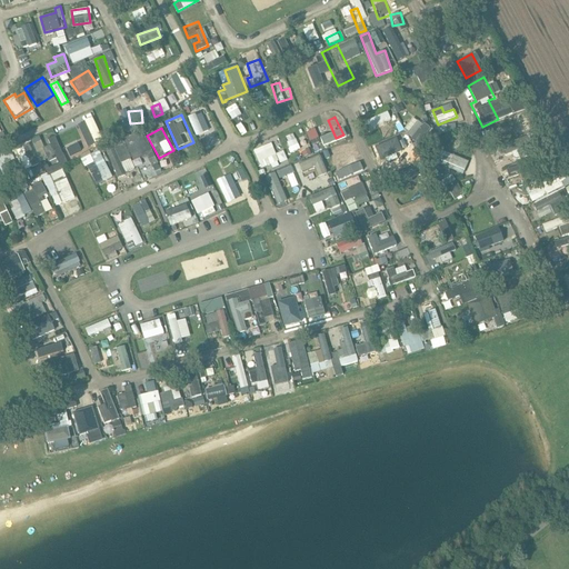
[(395,136),(405,153),(415,148),(405,130),(395,136)]
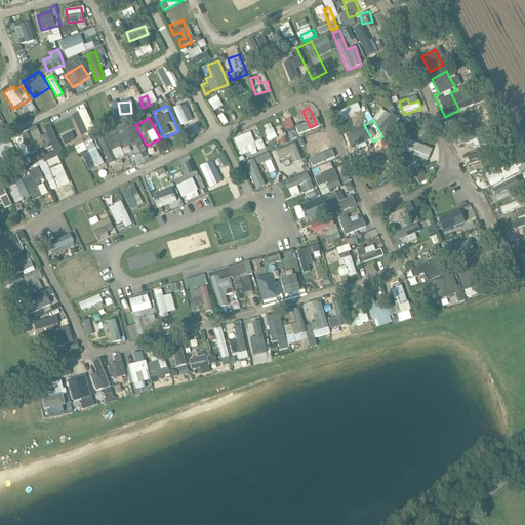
[(122,149),(140,139),(131,122),(97,140),(110,164),(125,156),(122,149)]
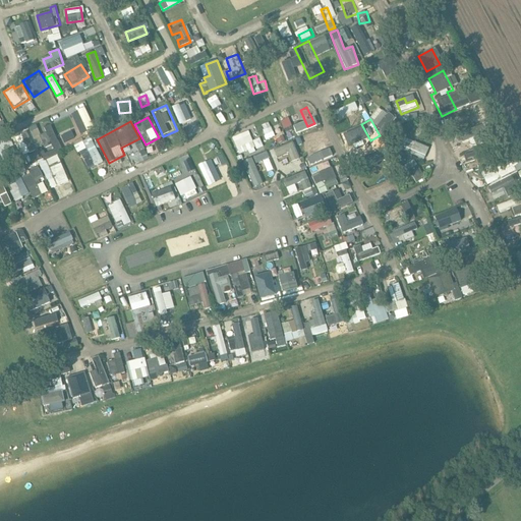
[(87,169),(103,162),(91,134),(74,141),(87,169)]
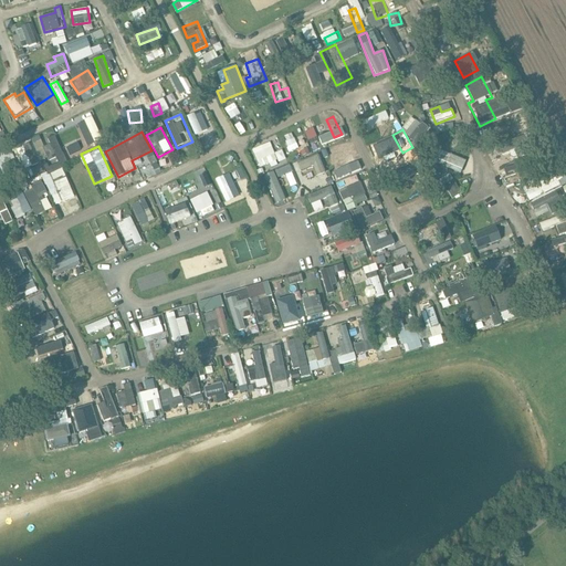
[(395,152),(384,156),(386,161),(397,157),(395,152)]
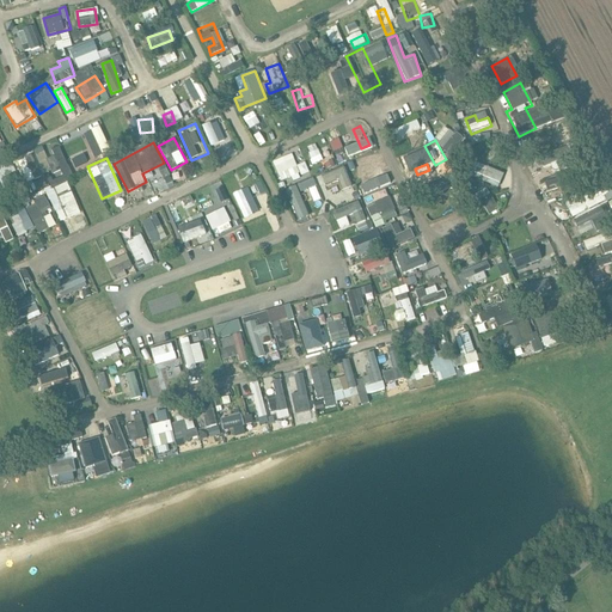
[(313,175),(319,189),(346,179),(340,165),(313,175)]
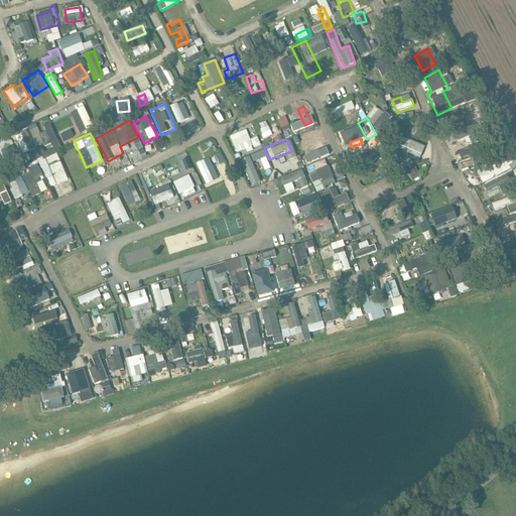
[(308,171),(332,161),(326,148),(302,158),(308,171)]
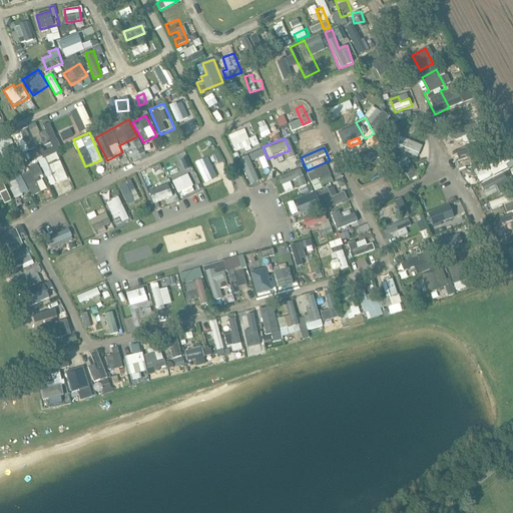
[(456,153),(462,170),(477,165),(472,148),(456,153)]
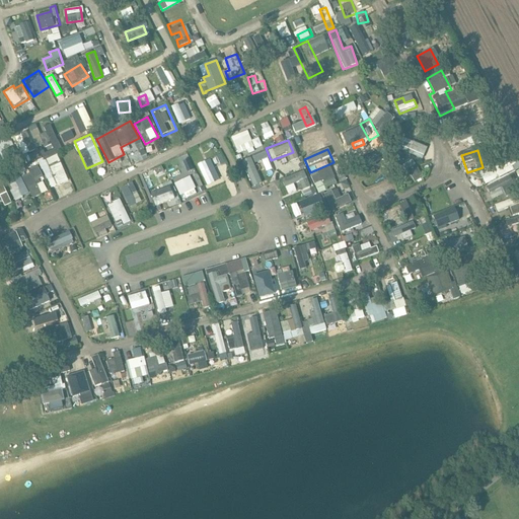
[(204,155),(197,158),(209,184),(223,178),(218,168),(211,171),(204,155)]
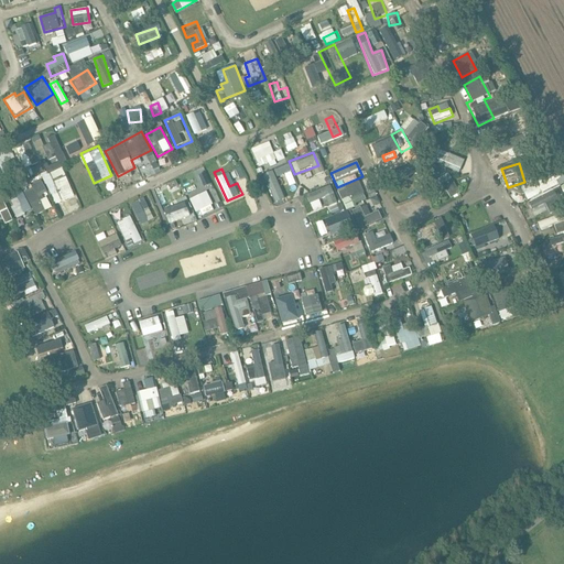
[(448,182),(453,180),(448,173),(431,184),(435,190),(443,185),(452,197),(459,192),(457,190),(455,191),(448,182)]
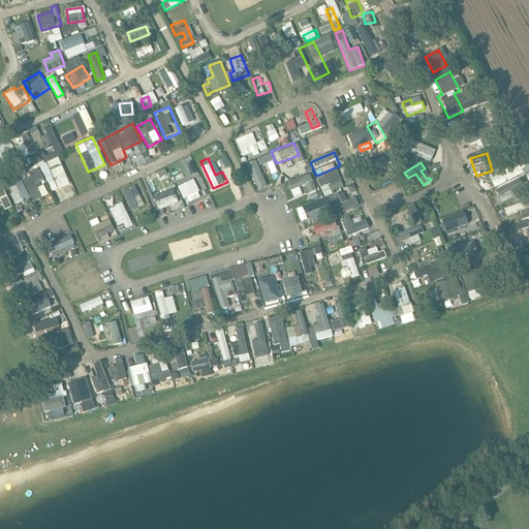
[(306,164),(286,173),(288,179),(309,170),(306,164)]
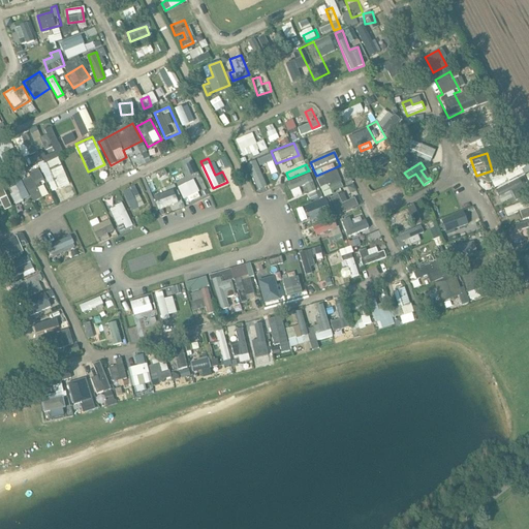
[(309,198),(343,187),(338,170),(298,185),(301,195),(307,193),(309,198)]
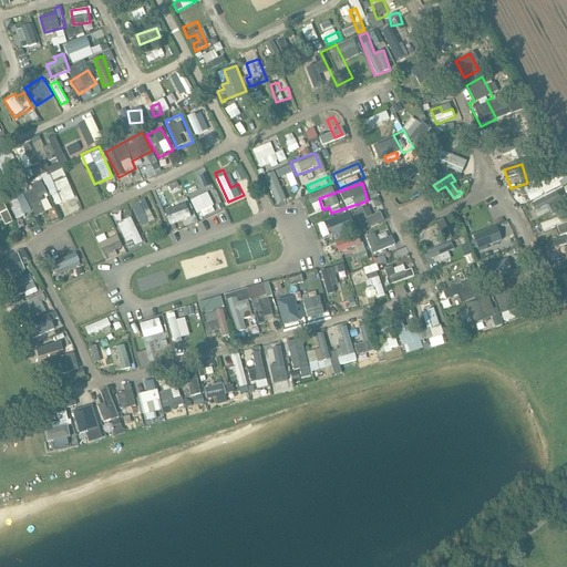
[(14,202),(11,204),(16,210),(21,208),(24,216),(32,213),(22,193),(12,197),(14,202)]
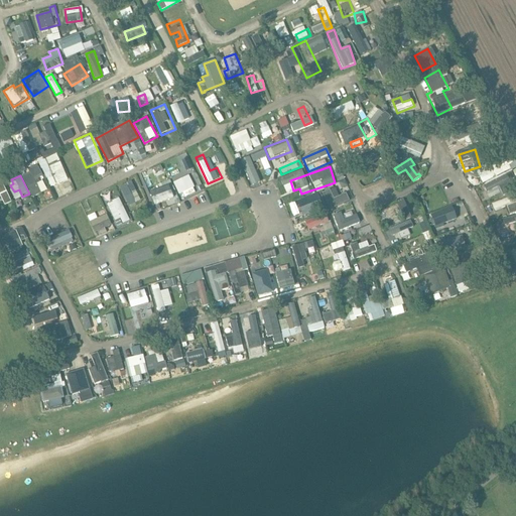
[(484,184),(486,191),(504,185),(502,178),(484,184)]
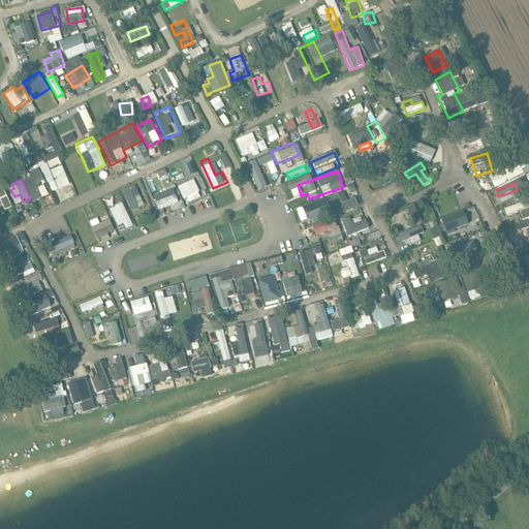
[(0,199),(5,212),(12,209),(1,185),(0,185),(0,199)]
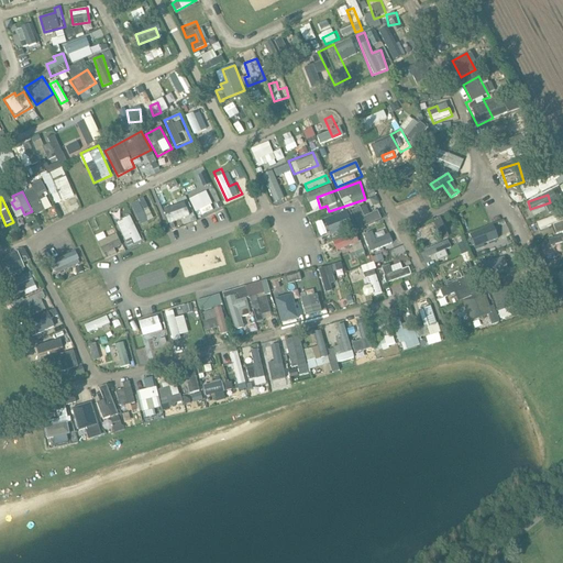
[(143,197),(131,203),(136,214),(148,208),(143,197)]
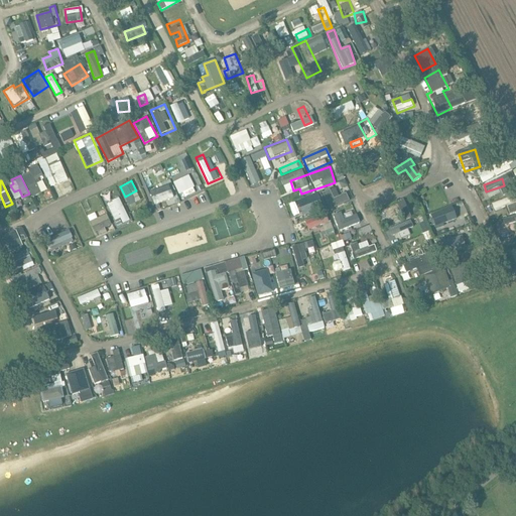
[(350,201),(346,192),(335,199),(331,189),(323,194),(331,210),(350,201)]
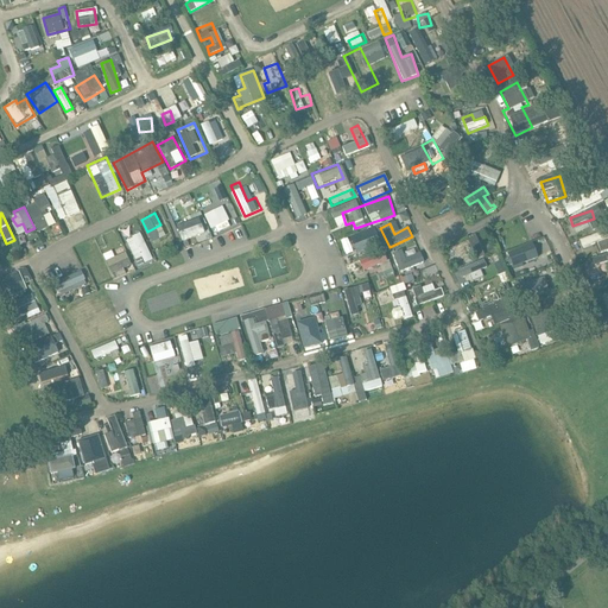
[(378,234),(367,236),(367,233),(352,238),(356,251),(380,244),(378,234)]
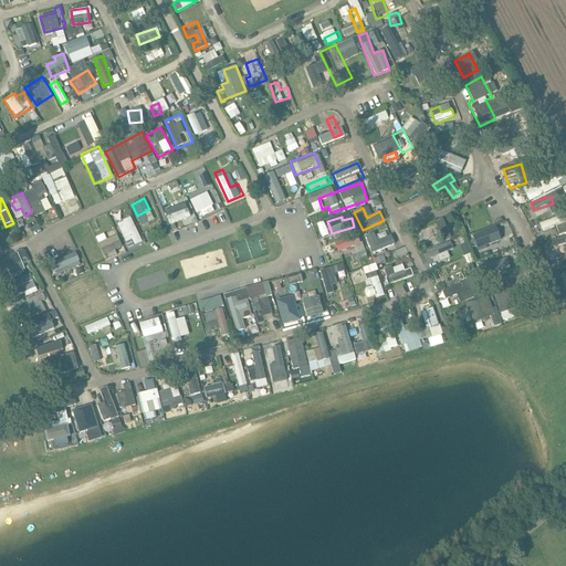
[(447,217),(436,220),(443,239),(453,236),(447,217)]
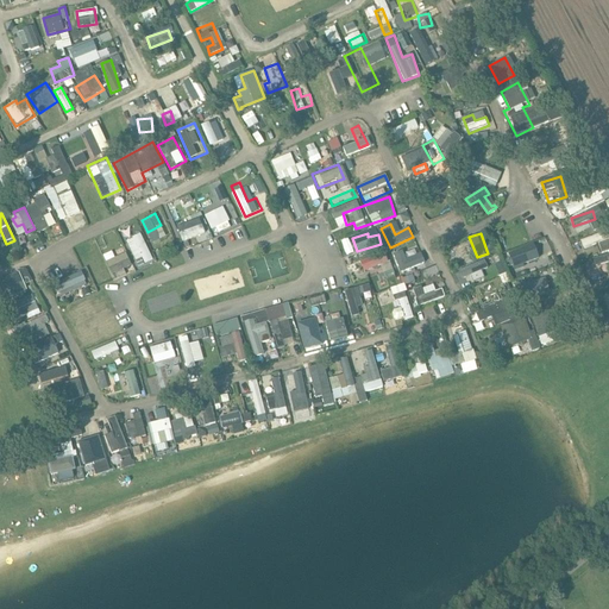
[(452,246),(454,255),(462,252),(458,244),(452,246)]
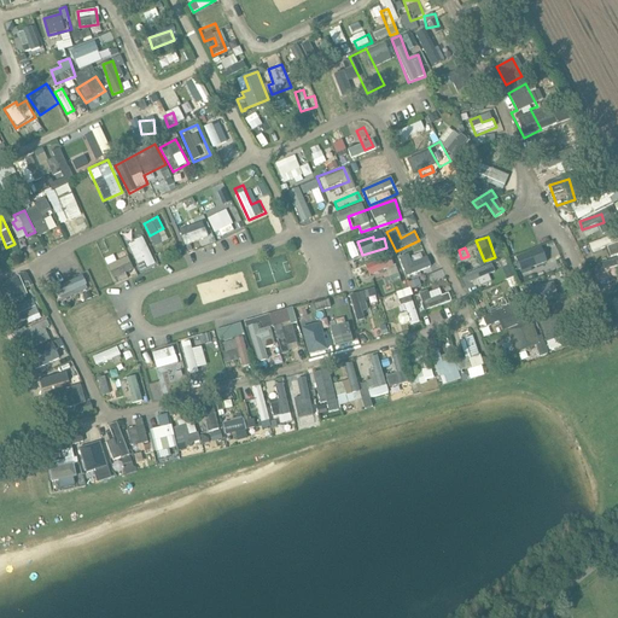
[(254,291),(292,281),(289,269),(267,275),(264,267),(261,268),(257,257),(234,263),(239,281),(240,281),(242,286),(251,283),(254,291)]
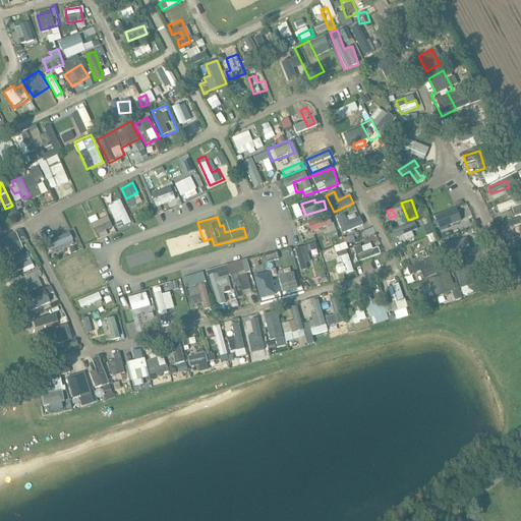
[(508,232),(520,230),(520,223),(520,219),(507,221),(508,232)]
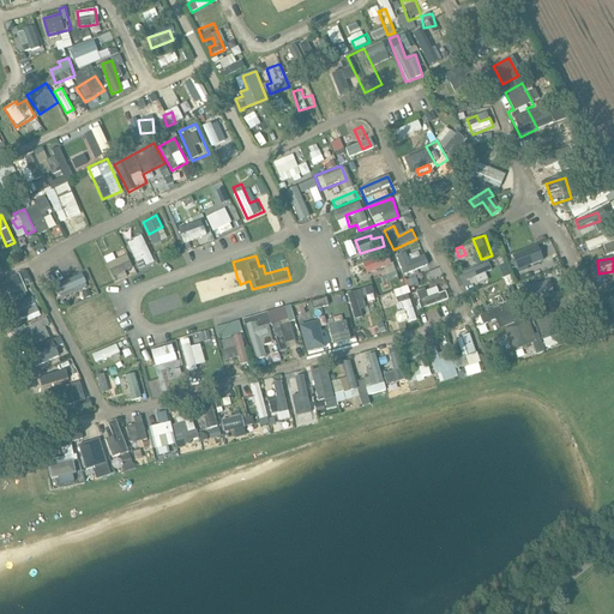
[(381,259),(365,262),(366,272),(383,270),(381,259)]
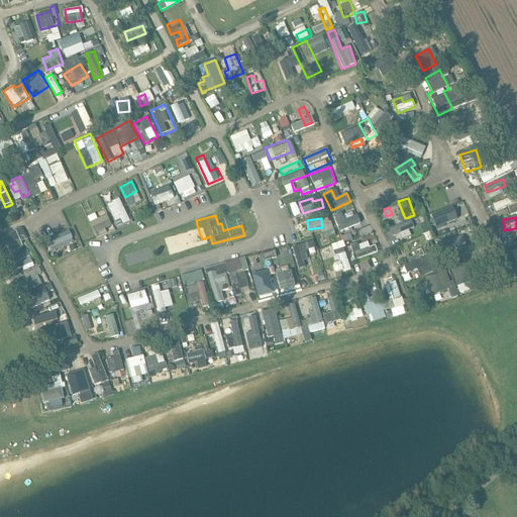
[(223,229),(240,224),(238,220),(222,225),(223,229)]
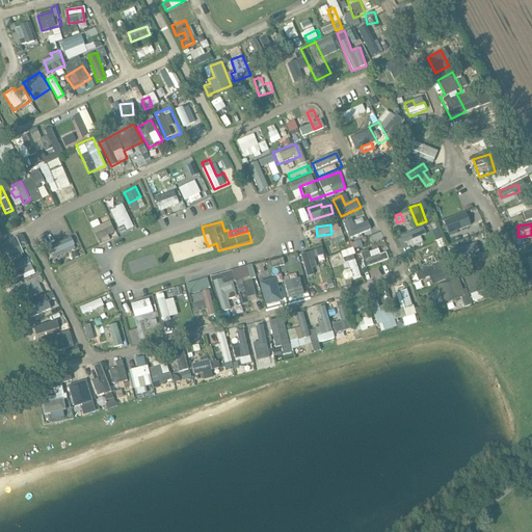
[(403,243),(413,241),(414,245),(423,243),(421,236),(427,234),(425,228),(401,235),(403,243)]
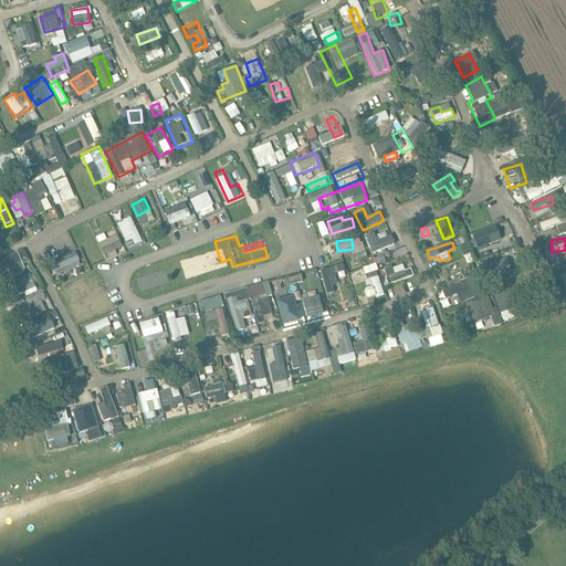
[(24,249),(0,259),(0,266),(6,279),(25,270),(23,264),(30,261),(24,249)]
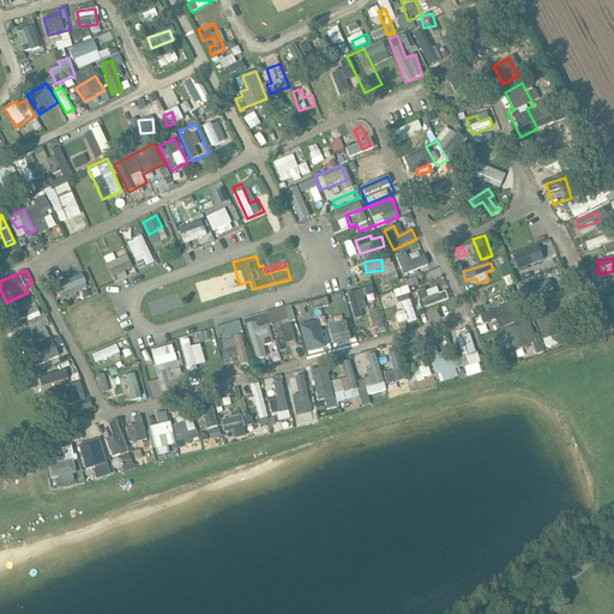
[(518,287),(525,298),(535,292),(539,299),(553,290),(542,272),(518,287)]
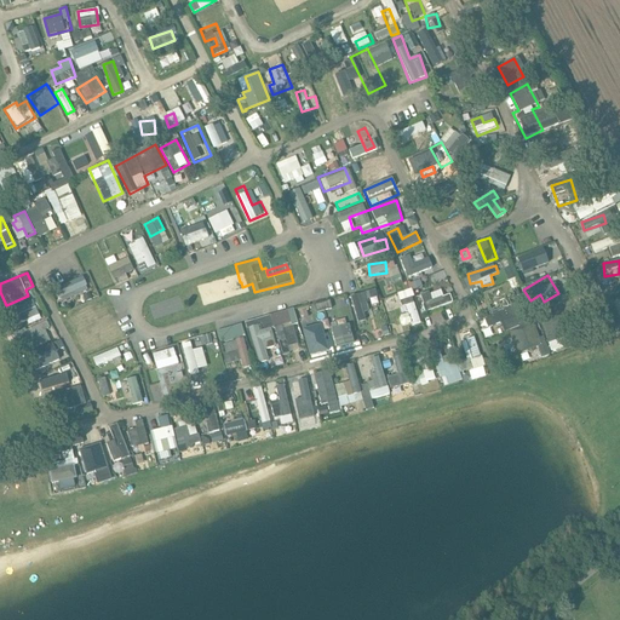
[(84,277),(57,291),(61,298),(68,294),(70,299),(89,290),(86,286),(87,286),(84,277)]
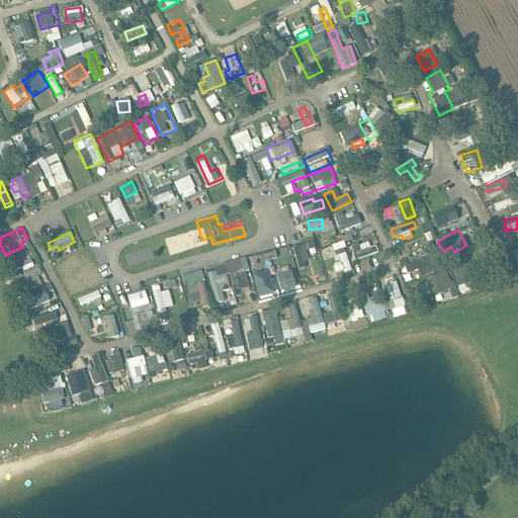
[(410,258),(432,248),(429,242),(434,239),(431,234),(404,245),(410,258)]
